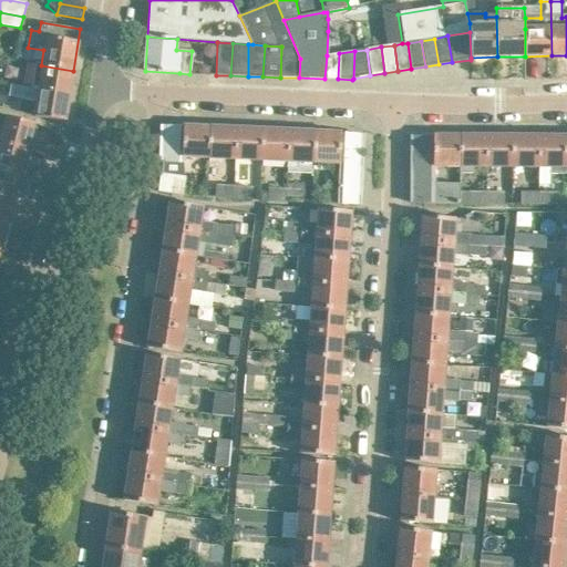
[(327,55),(325,79),(338,79),(339,53),(327,55)]
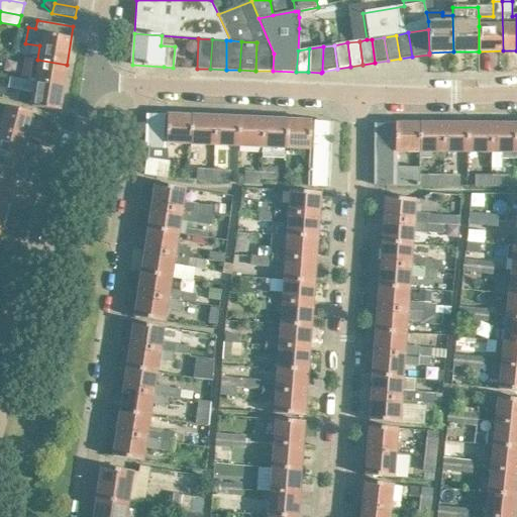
[(30,84),(63,89),(67,65),(37,60),(33,59),(30,84)]
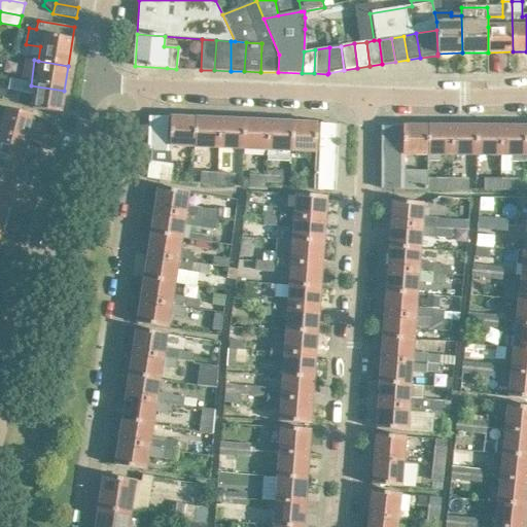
[(64,91),(31,85),(10,81),(9,92),(33,96),(31,108),(61,112),(64,91)]
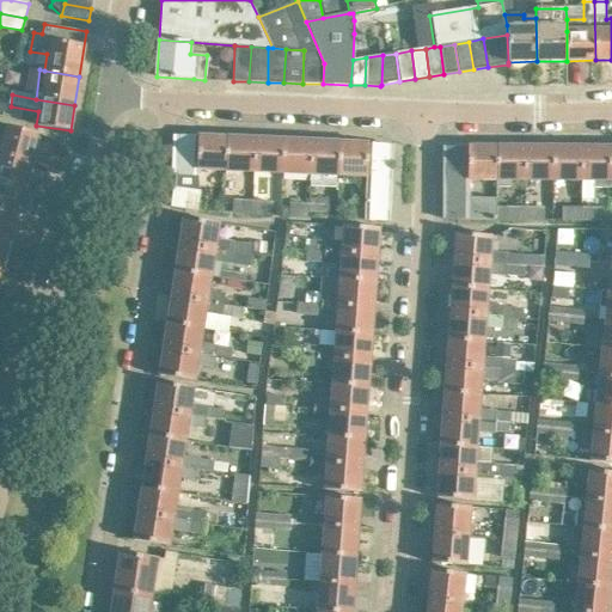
[(40,138),(36,138),(37,133),(5,124),(0,142),(0,155),(29,164),(32,151),(36,152),(40,138)]
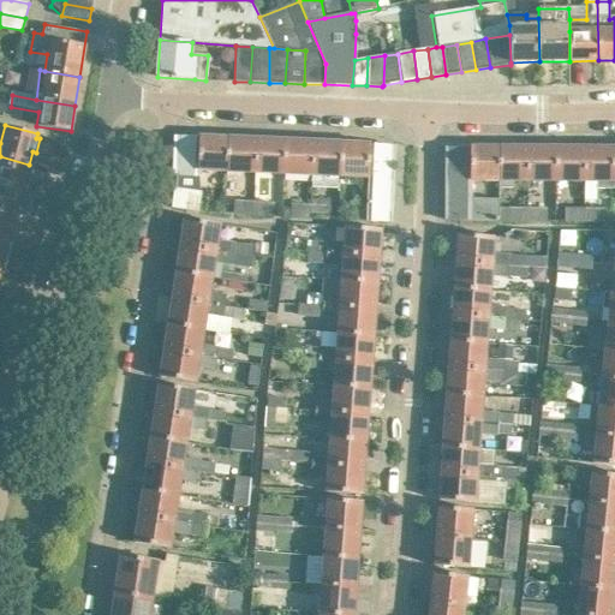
[(177,137),(175,175),(199,177),(199,171),(226,172),(227,138),(198,137),(177,137)]
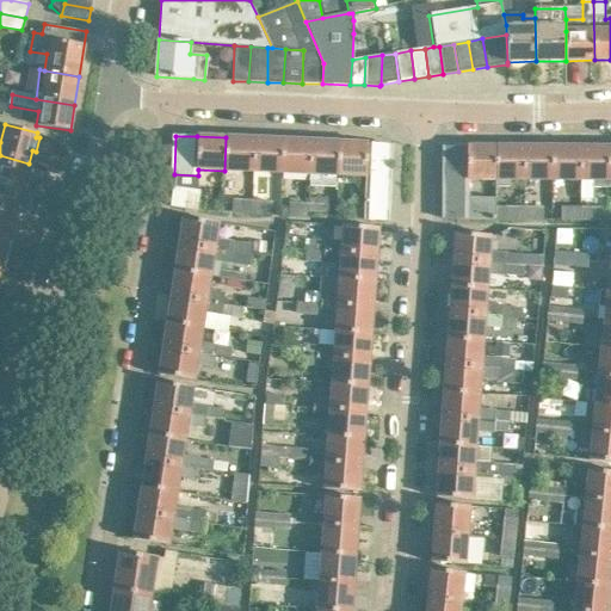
[(226,137),(224,171),(254,172),(255,139),(226,137)]
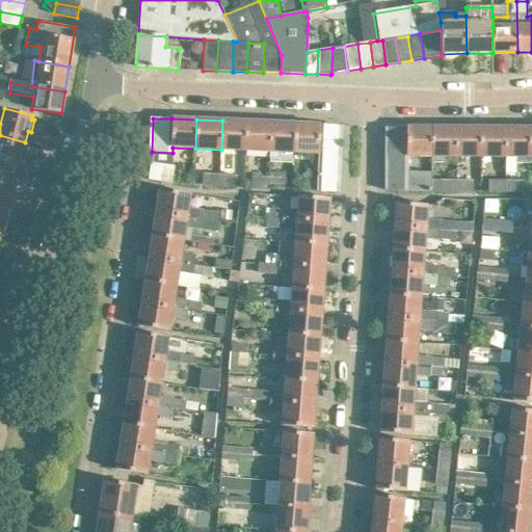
[(233,144),(245,144),(246,122),(222,121),(221,150),(233,150),(233,144)]
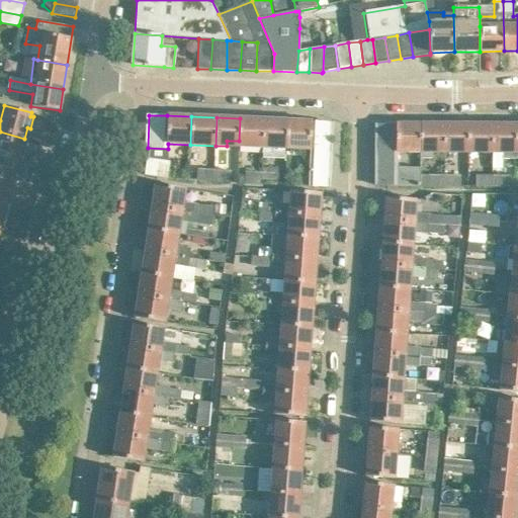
[(264,119),(240,118),(239,141),(251,142),(251,147),(263,148),(264,119)]
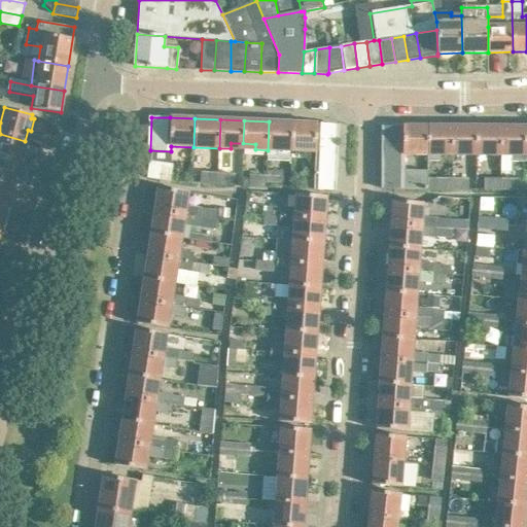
[(268,150),(268,161),(290,162),(290,157),(291,157),(293,123),(269,121),(268,150)]
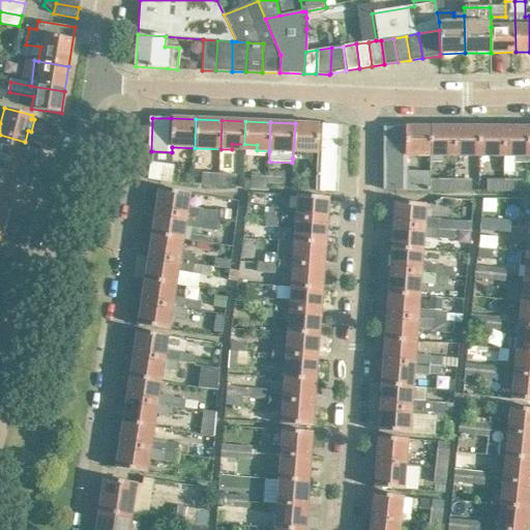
[(319,124),(295,123),(293,158),(305,159),(305,152),(316,153),(315,190),(335,192),(337,125),(319,125),(319,124)]
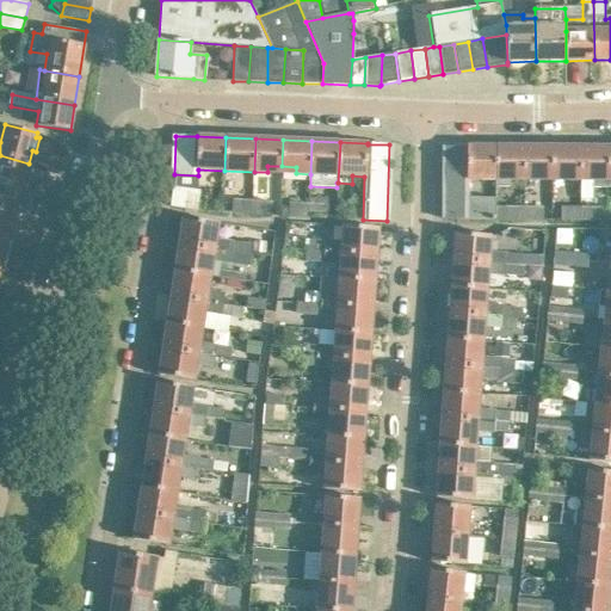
[(495,180),(495,146),(467,146),(467,147),(445,147),(445,220),(495,220),(495,198),(469,198),(469,180),(495,180)]
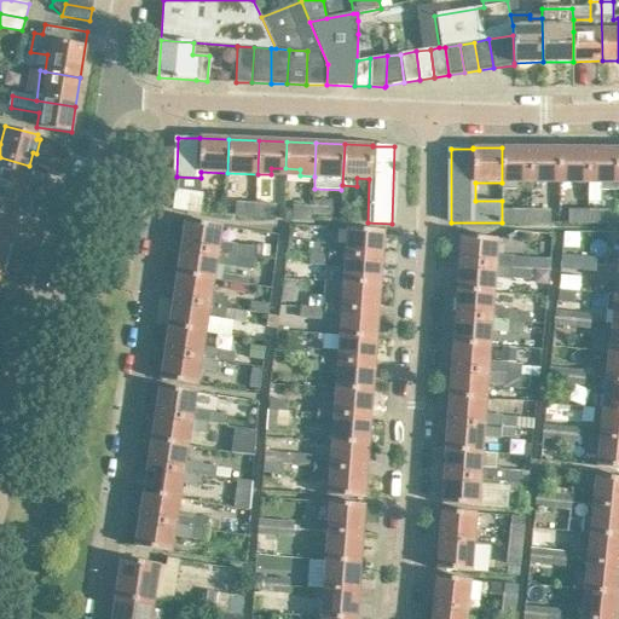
[(502,148),(502,183),(502,187),(519,187),(519,183),(531,183),(531,148),(502,148)]
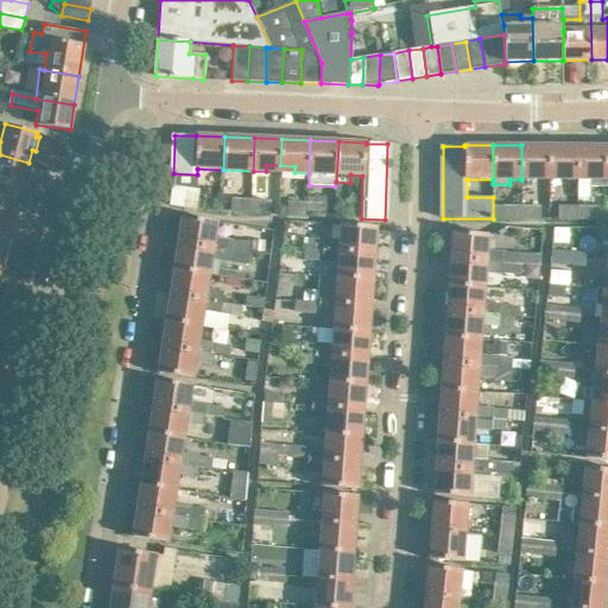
[(521,145),(521,179),(549,181),(549,173),(549,146),(521,145)]
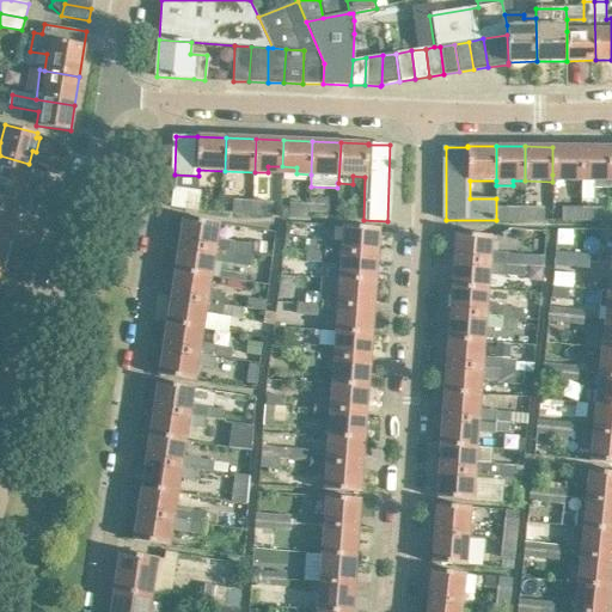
[(582,147),(552,147),(552,175),(567,175),(567,181),(581,181),(582,147)]
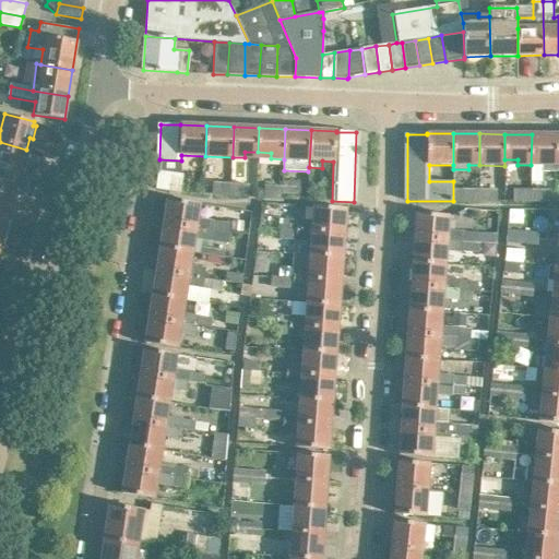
[(531,165),(531,182),(543,182),(543,171),(557,173),(557,166),(558,134),(532,134),(531,165)]
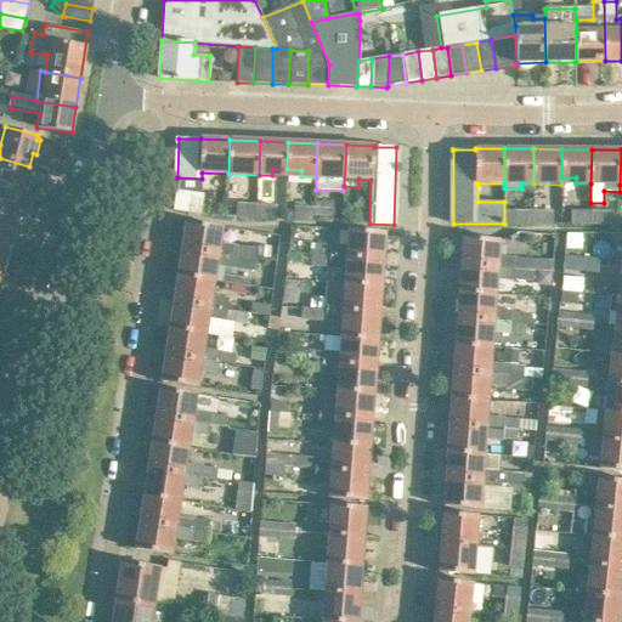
[(29,167),(0,158),(0,188),(24,196),(30,176),(27,175),(29,167)]
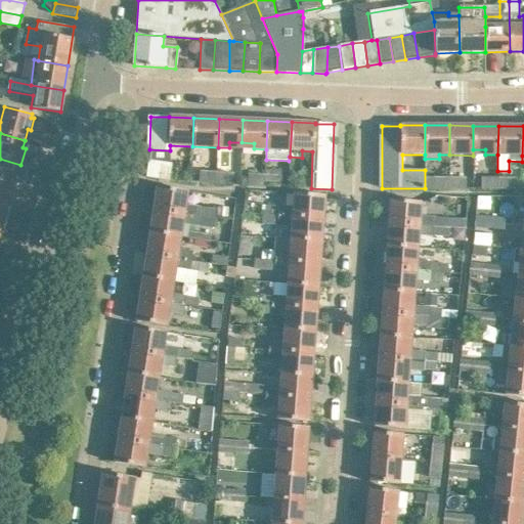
[(20,165),(0,159),(0,183),(12,187),(15,176),(17,176),(20,165)]
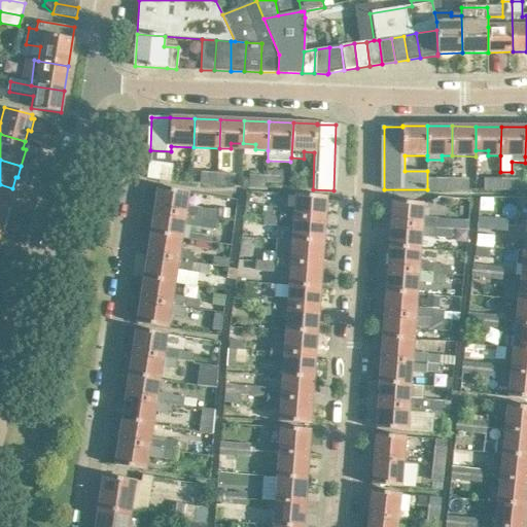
[(172,165),(149,162),(147,178),(170,181),(172,165)]
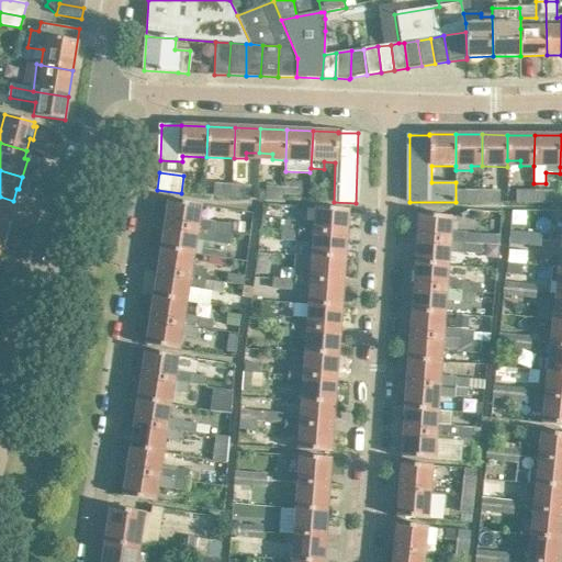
[(284,184),(284,200),(302,201),(303,181),(284,180),(284,184)]
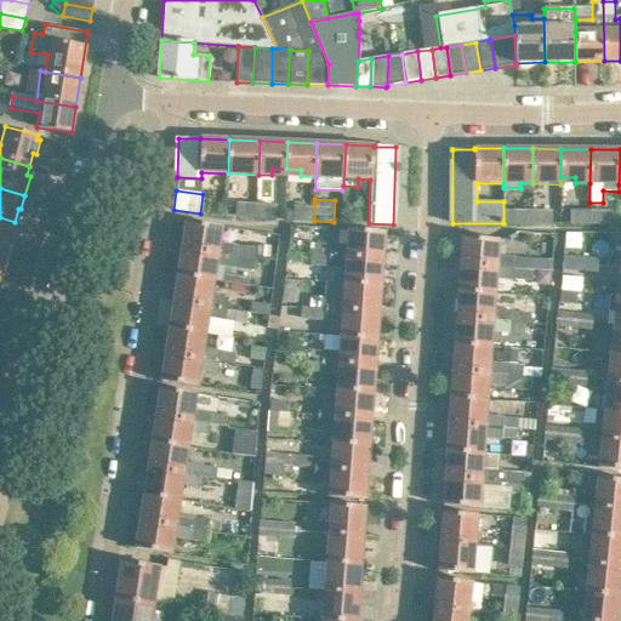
[(256,217),(257,201),(237,200),(237,216),(256,217)]
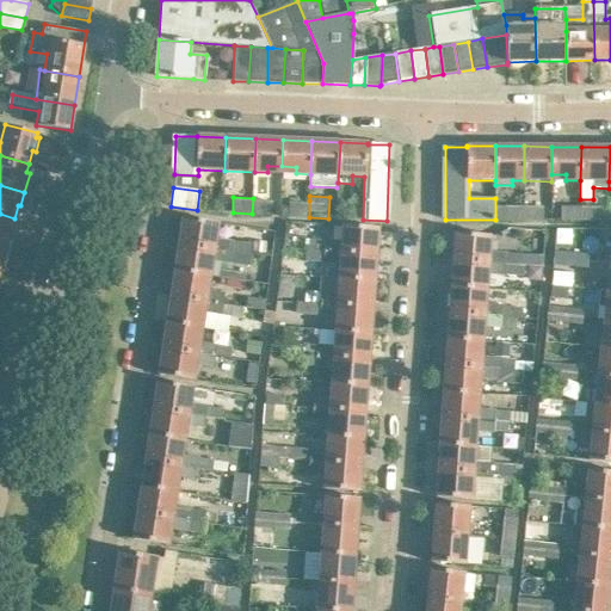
[(273,199),(253,198),(252,214),(272,215),(273,199)]
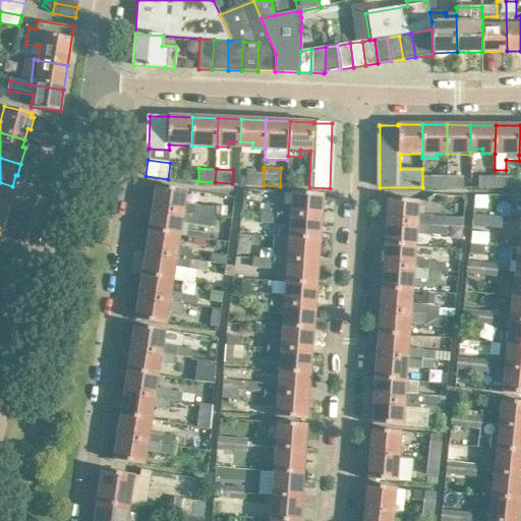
[(264,185),(264,171),(247,170),(246,184),(264,185)]
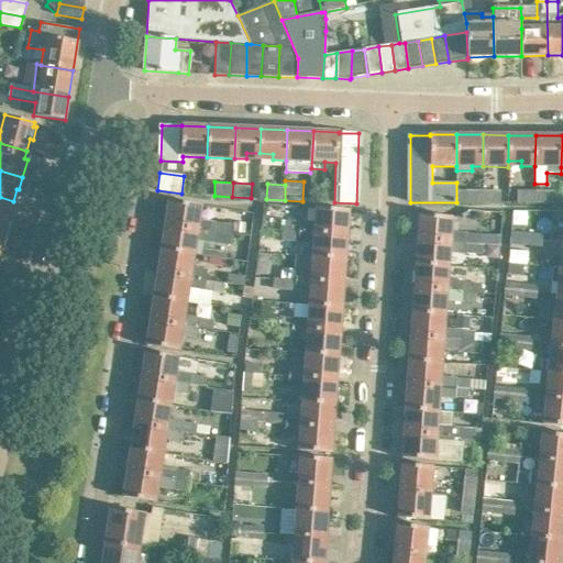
[(461,202),(481,202),(481,189),(461,189),(461,202)]
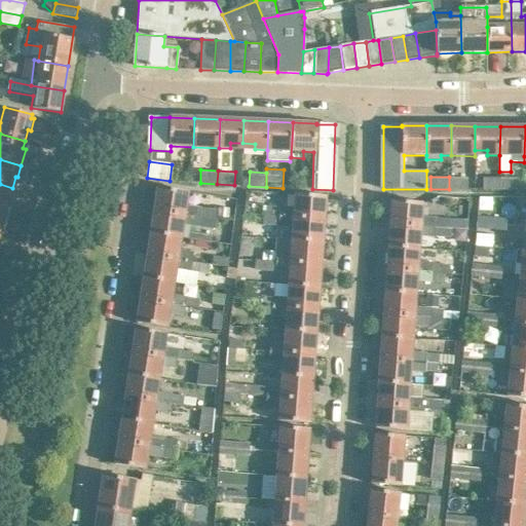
[(467,177),(449,177),(449,189),(467,189),(467,177)]
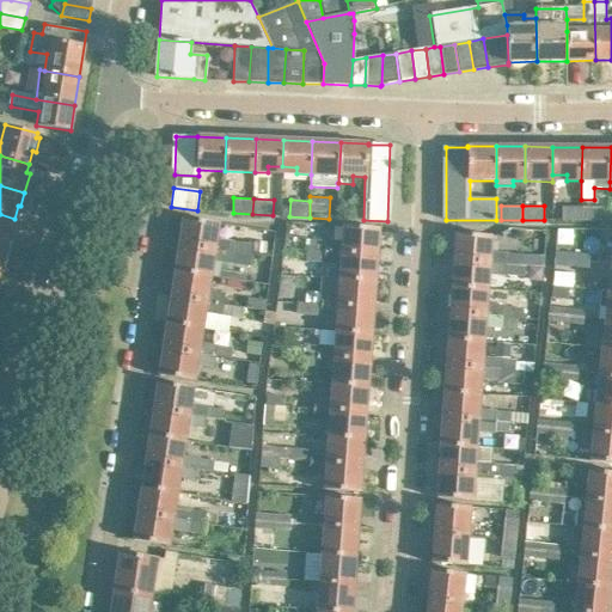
[(562,220),(581,220),(581,206),(562,206),(562,220)]
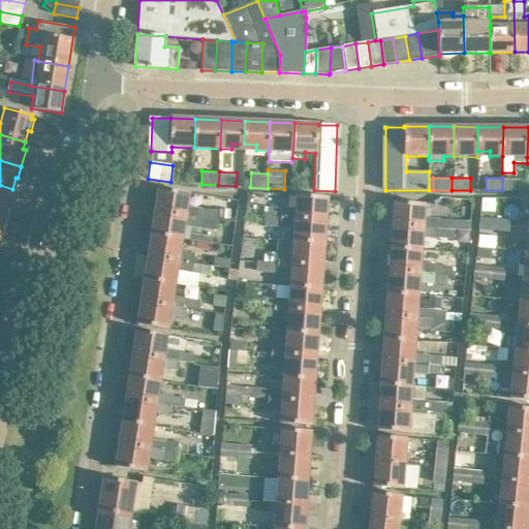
[(519,178),(502,178),(502,190),(519,191),(519,178)]
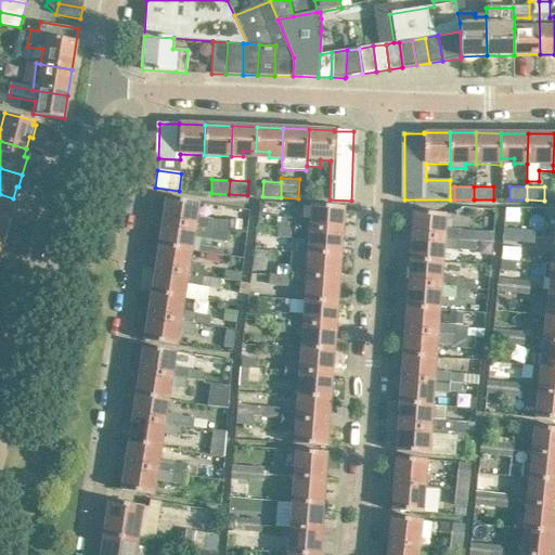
[(13,198),(0,194),(0,220),(9,223),(14,206),(11,206),(13,198)]
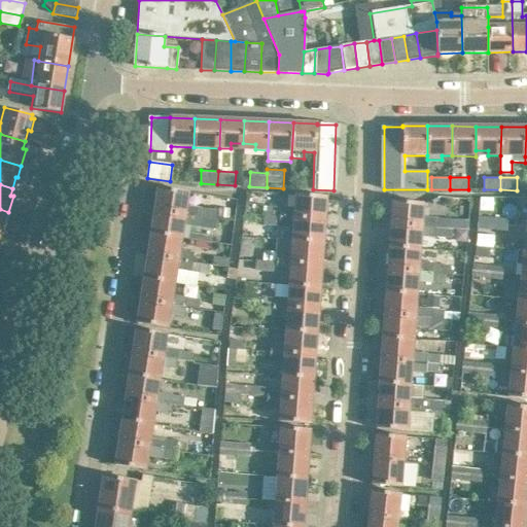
[(188,192),(157,187),(154,210),(216,220),(218,210),(186,205),(188,192)]
